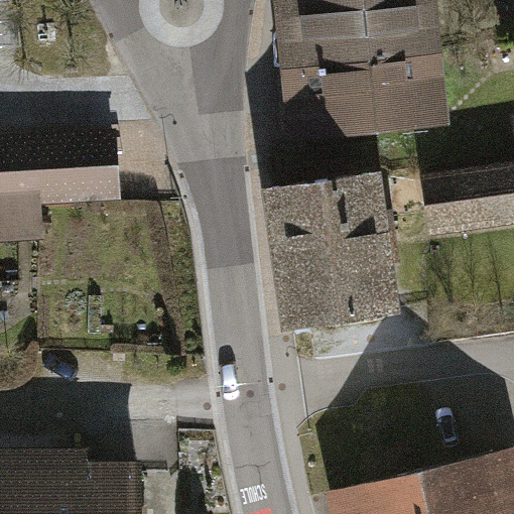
[(433,0),(270,0),(285,138),(446,121),(433,0)]
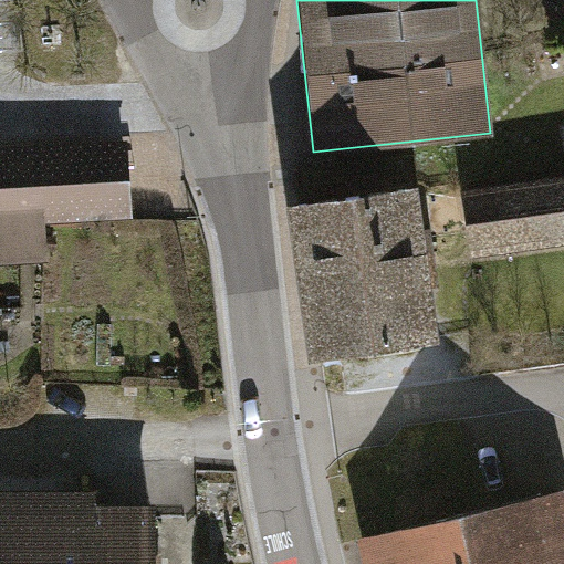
[(129,152),(0,156),(0,259),(48,258),(47,221),(132,218),(129,152)]
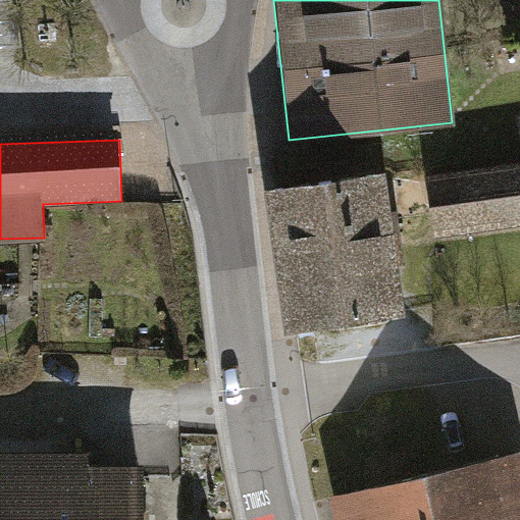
[(519,162),(420,177),(429,237),(519,223),(519,162)]
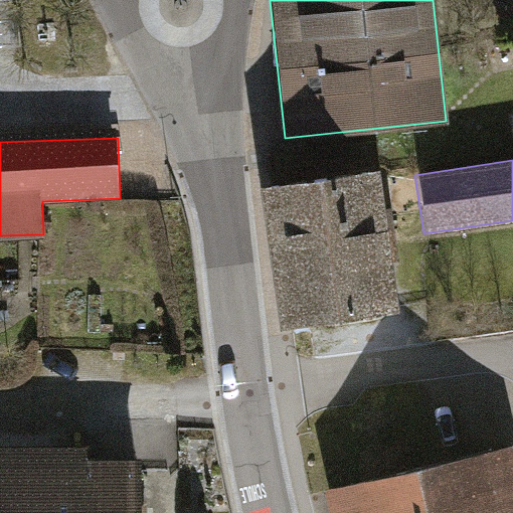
[(376,171),(261,188),(281,331),(397,315),(376,171)]
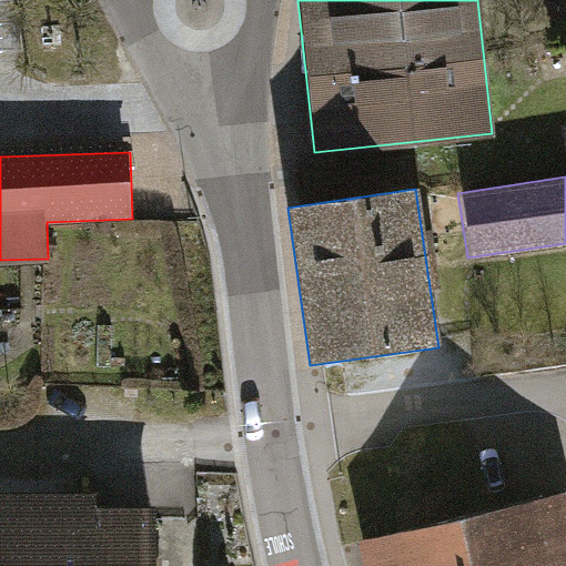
[(154,565),(154,491),(0,491),(0,565),(154,565)]
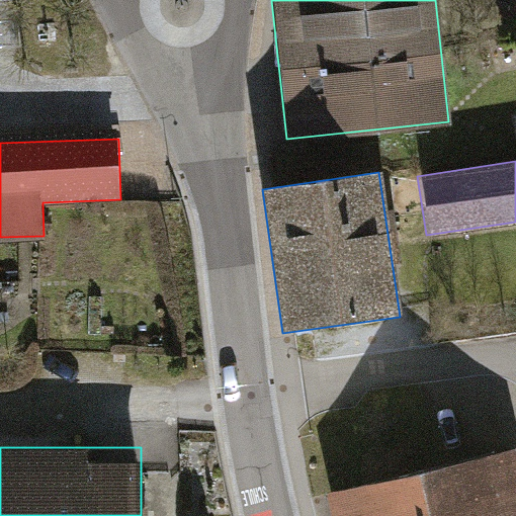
[(515,454),(325,502),(328,515),(515,515),(515,454)]
